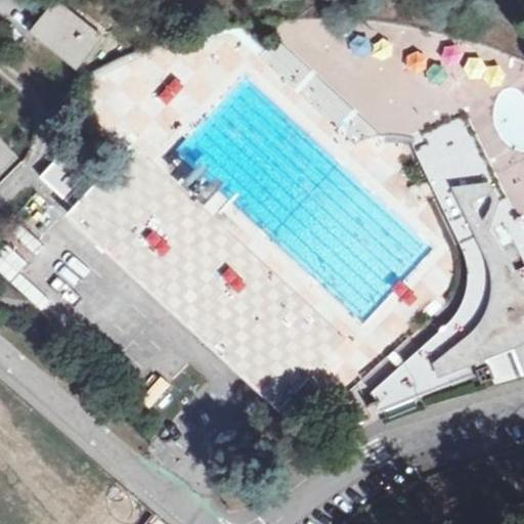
[(57,1),(35,28),(78,61),(99,35),(57,1)]
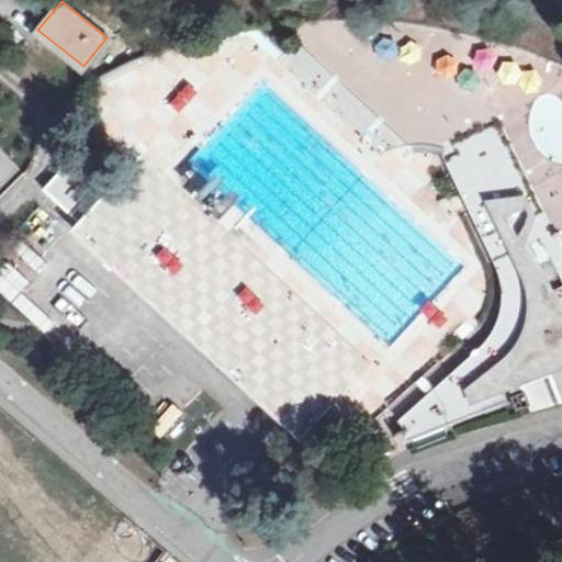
[(401,419),(412,445),(472,416),(483,406),(561,370),(561,245),(550,220),(535,202),(498,125),(479,134),(447,161),(518,315),(401,419)]
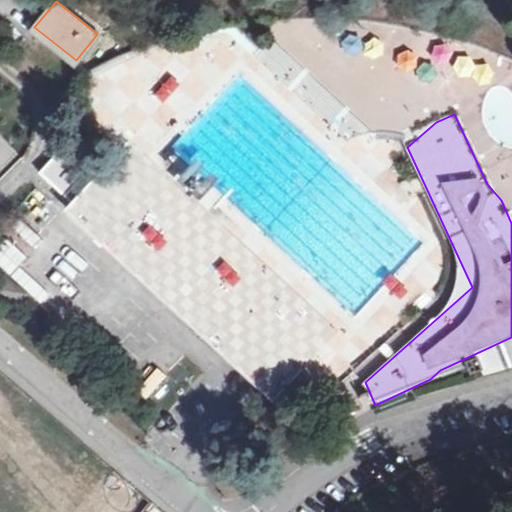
[(511,342),(479,352),(486,376),(511,368),(511,342)]
